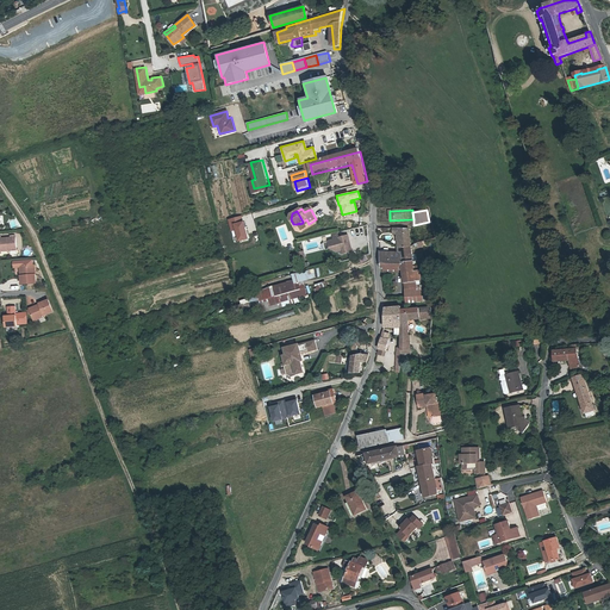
[(247,238),(241,216),(228,219),(231,231),(235,230),(237,241),(247,238)]
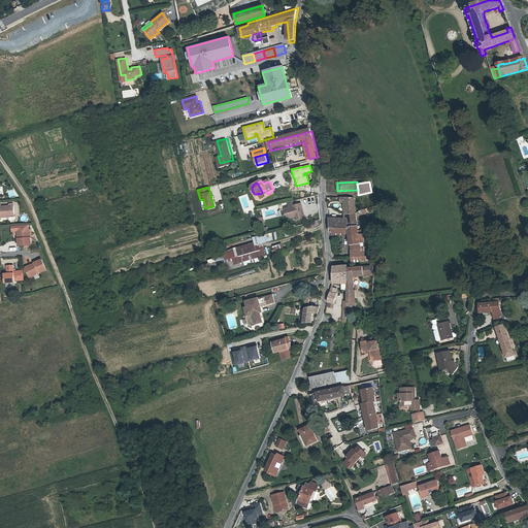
[(260,199),(264,197),(264,195),(267,194),(265,190),(262,192),(262,193),(259,194),(259,193),(257,194),(260,199)]
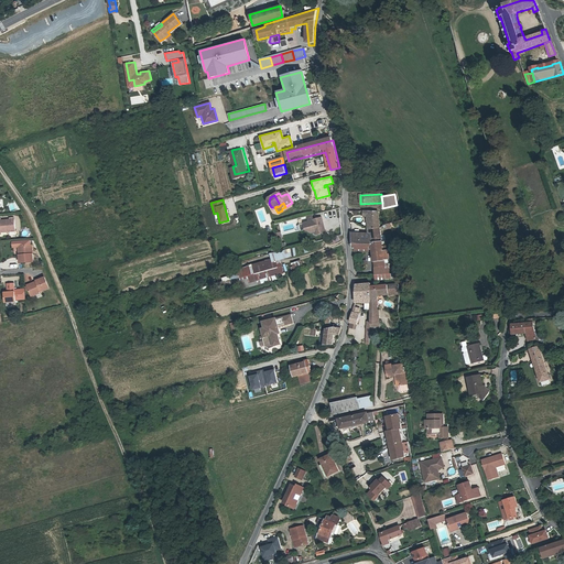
[(368,216),(370,230),(381,229),(379,213),(349,212),(350,215),(364,215),(364,216),(368,216)]
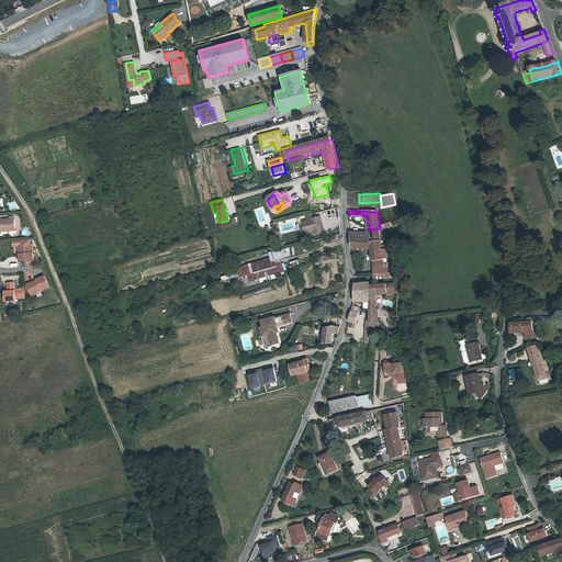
[(12,217),(0,218),(0,232),(1,233),(1,231),(13,231),(12,217)]
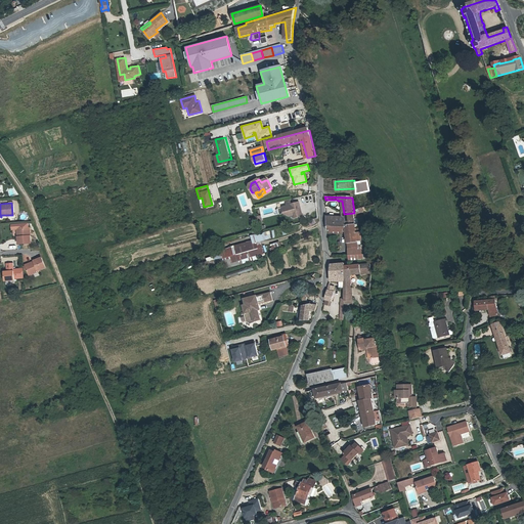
[(299,204),(291,206),(293,216),(302,214),(299,204)]
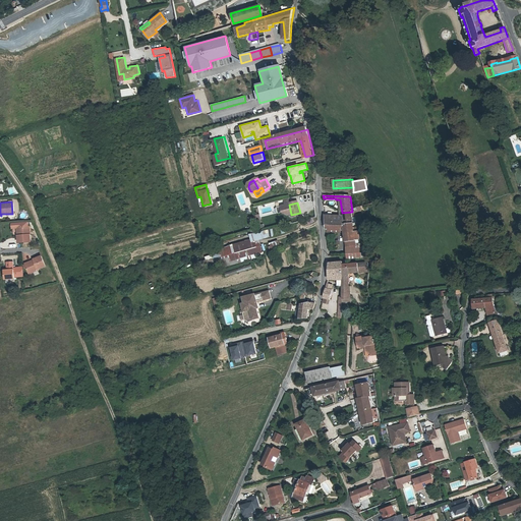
[(343,222),(343,225),(354,224),(352,212),(342,213),(342,217),(325,217),(326,223),(343,222)]
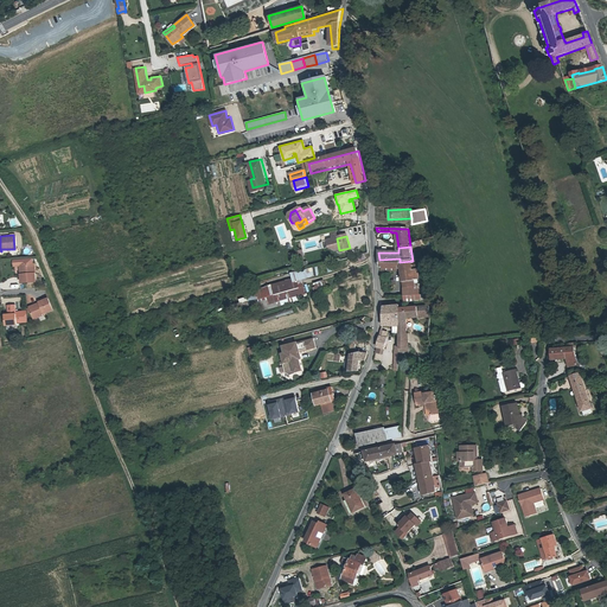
[(400,259),(379,260),(381,268),(401,268),(404,288),(414,288),(416,281),(417,281),(417,282),(420,282),(420,280),(421,280),(420,270),(415,270),(413,261),(400,262),(400,259)]
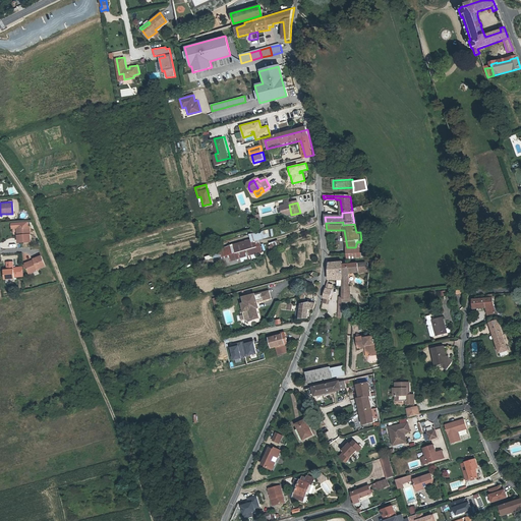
[(29,227),(17,228),(18,234),(16,235),(17,242),(31,241),(29,227)]
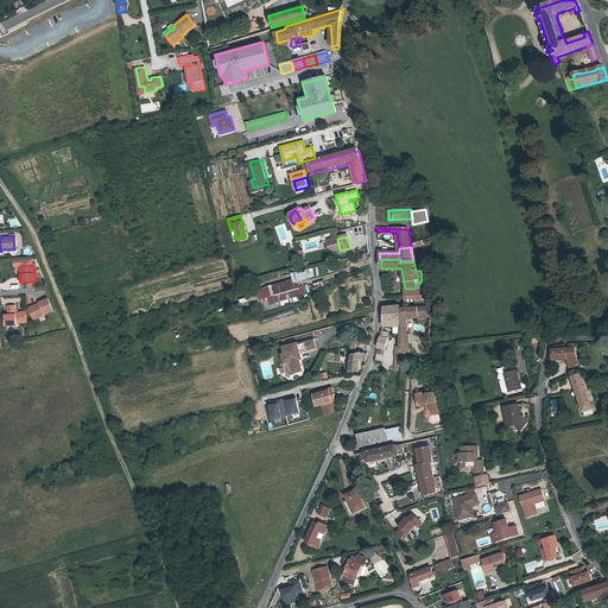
[(292,276),(293,280),(258,290),(261,303),(267,302),(270,306),(282,303),(283,306),(301,302),(299,297),(308,295),(304,282),(321,277),(318,267),(292,276)]
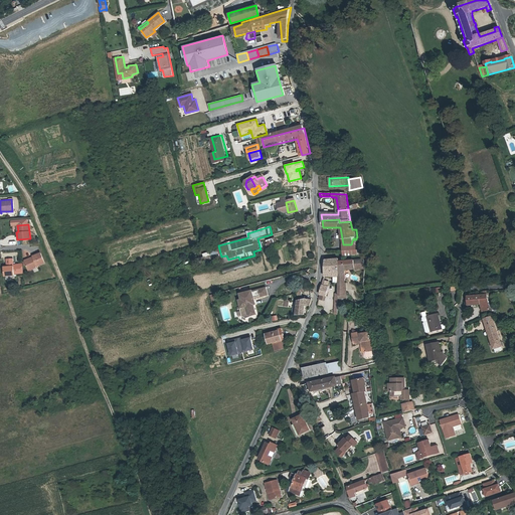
[(266,241),(268,246),(278,242),(276,237),(266,241)]
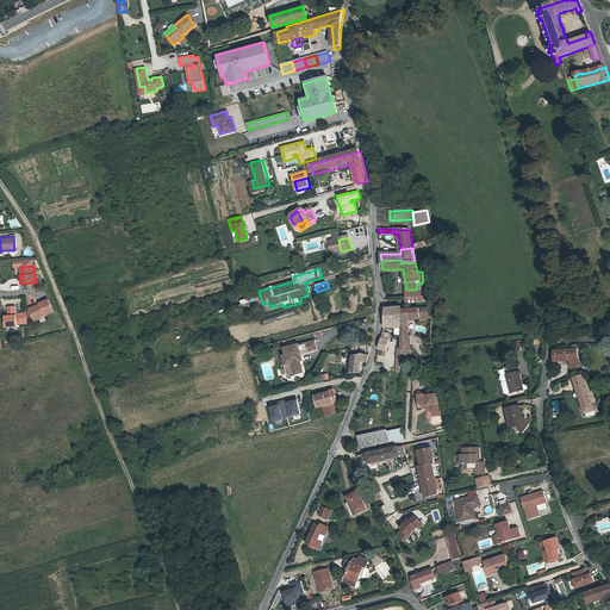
[(416,290),(406,290),(409,304),(424,303),(423,281),(422,281),(422,284),(419,284),(419,282),(418,282),(416,290)]
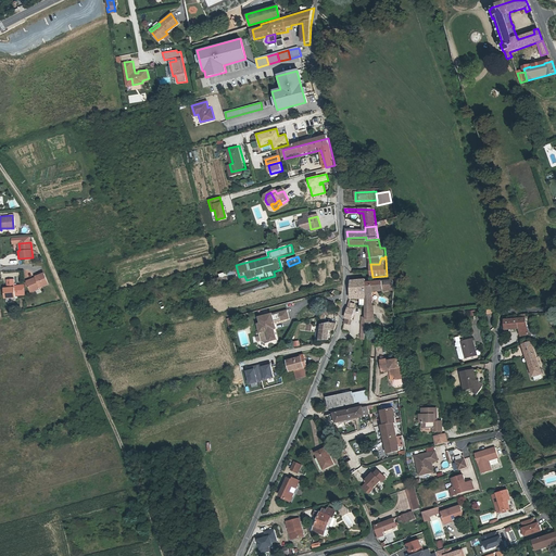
[(26,282),(32,291),(36,289),(37,291),(41,289),(40,287),(48,283),(43,273),(36,277),(36,279),(34,280),(33,279),(26,282)]
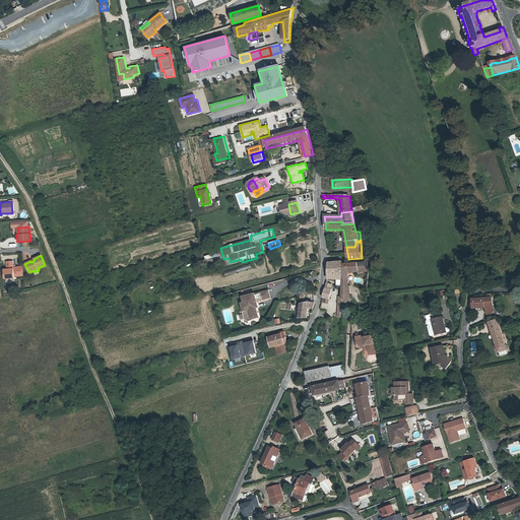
[(327,280),(335,280),(342,280),(342,277),(342,265),(342,262),(328,263),(327,279),(327,280)]
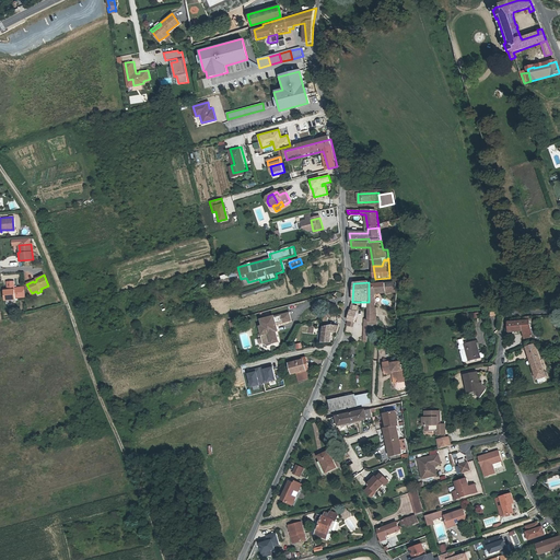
[(396,282),(373,284),(374,293),(388,291),(396,290),(396,282)]
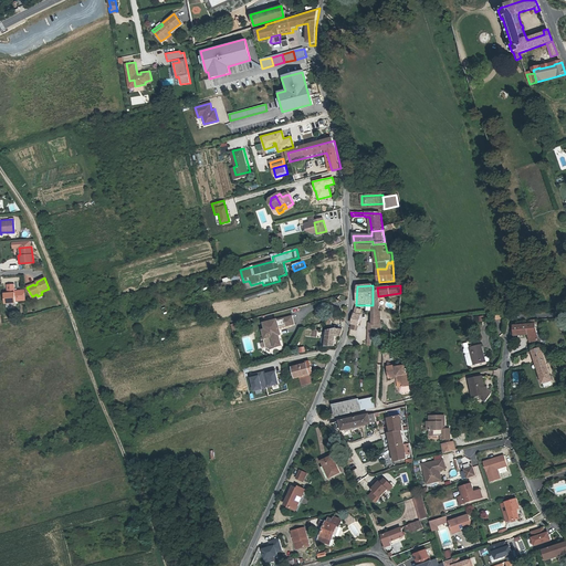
[(14,293),(9,294),(4,294),(6,303),(16,302),(16,301),(20,301),(19,291),(14,292),(14,293)]
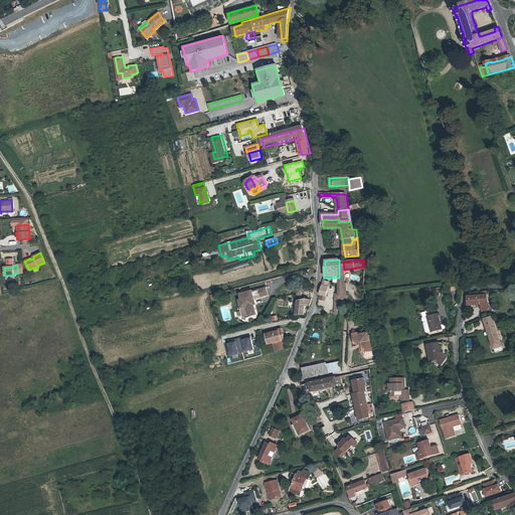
[(319,296),(325,297),(328,288),(325,287),(326,284),(326,282),(323,281),(319,296)]
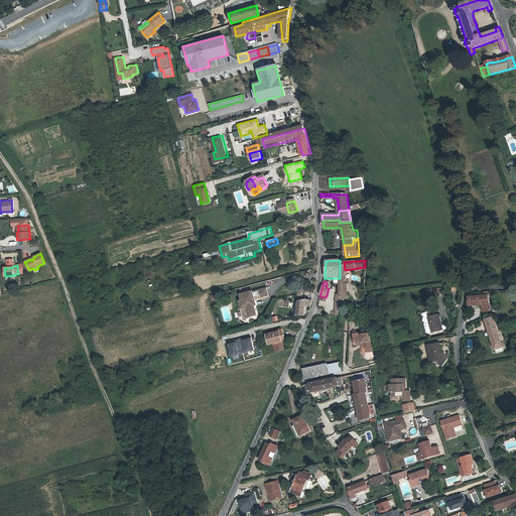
[(250,313),(254,312),(256,312),(254,302),(252,302),(252,299),(255,298),(255,297),(268,293),(266,286),(239,293),(241,299),(239,300),(241,306),(239,307),(241,315),(245,317),(250,315),(250,313)]
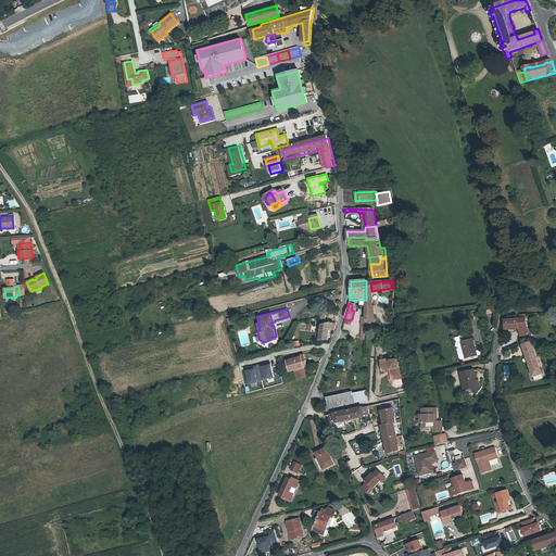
[(521,316),(521,319),(505,320),(506,328),(519,327),(520,337),(528,336),(525,315),(521,316)]
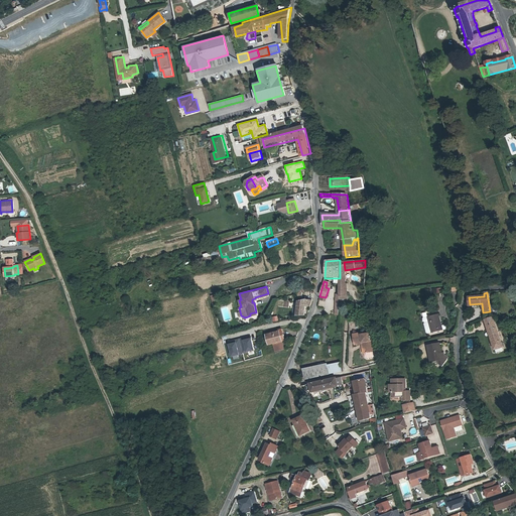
[(310,300),(303,299),(297,300),(296,315),(302,315),(304,306),(308,306),(310,300)]
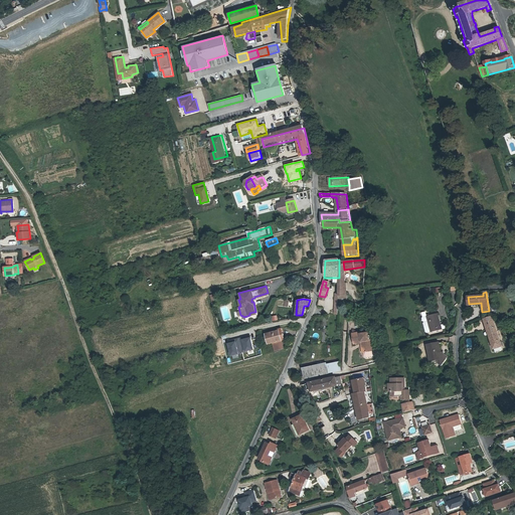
[(438,314),(427,317),(428,322),(424,323),(424,324),(426,333),(427,333),(432,332),(432,333),(442,330),(438,314)]
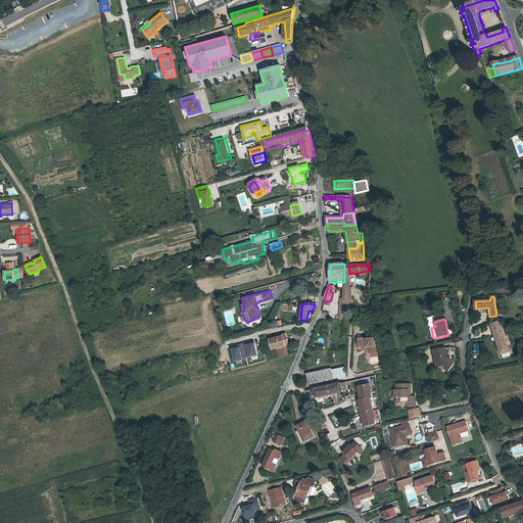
[(490,328),(491,327),(501,355),(510,352),(502,327),(498,323),(489,326),(490,328)]
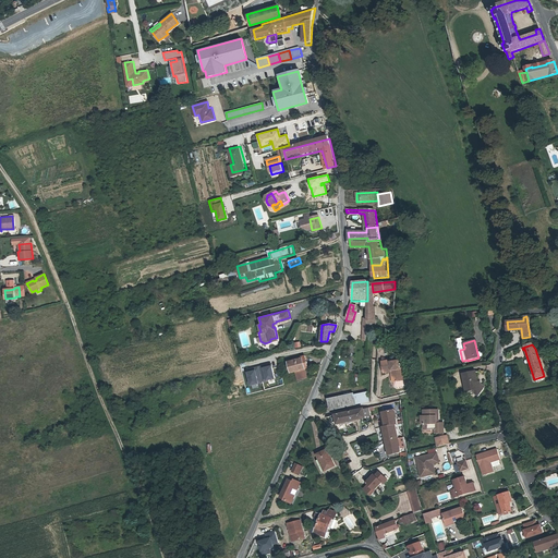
[(302,358),(304,367),(311,365),(307,354),(301,356),(302,358)]
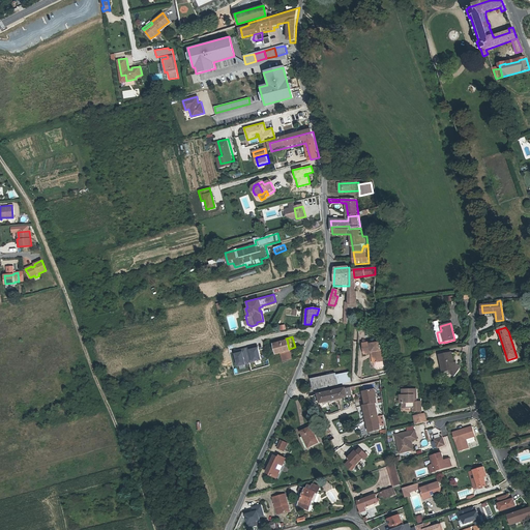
[(287,340),(273,343),(275,352),(281,351),(289,349),(287,340)]
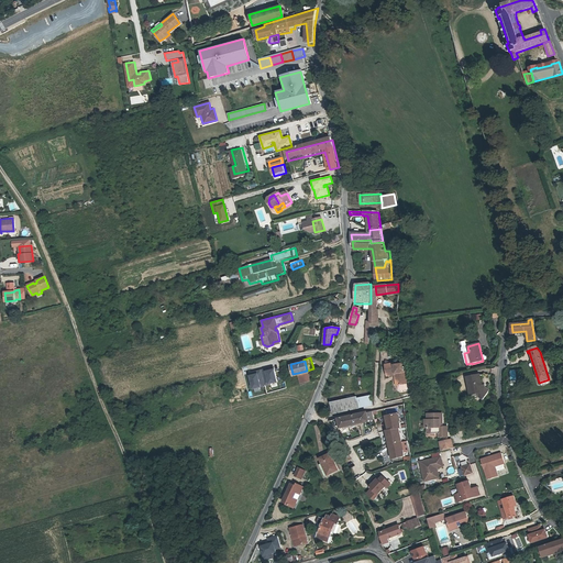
[(403,374),(401,374),(399,366),(392,367),(392,366),(387,366),(388,377),(394,376),(397,387),(396,387),(397,392),(399,394),(400,393),(405,392),(406,393),(408,389),(407,385),(406,385),(403,374)]
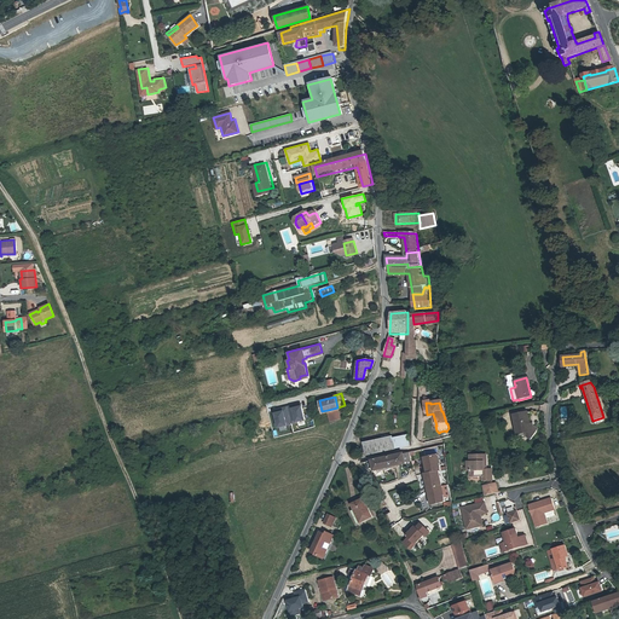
[(302,404),(275,411),(279,428),(307,422),(302,404)]
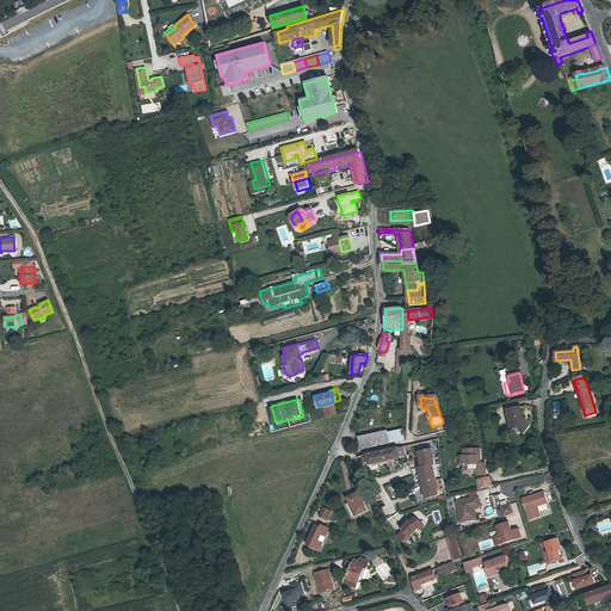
[(333,402),(323,405),(326,415),(335,413),(333,402)]
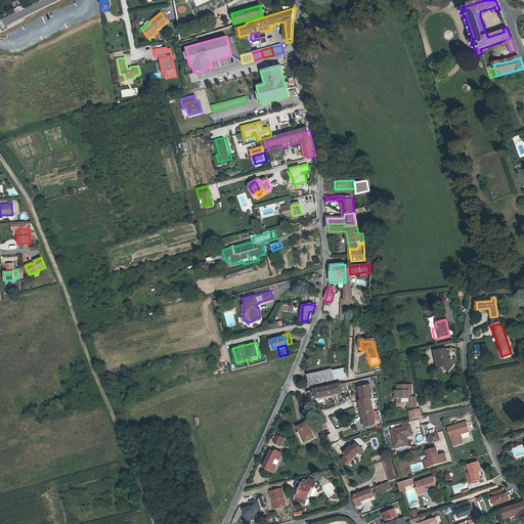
[(438,359),(440,367),(446,366),(446,370),(450,373),(456,363),(452,361),(451,358),(448,359),(446,349),(435,352),(436,359),(438,359)]
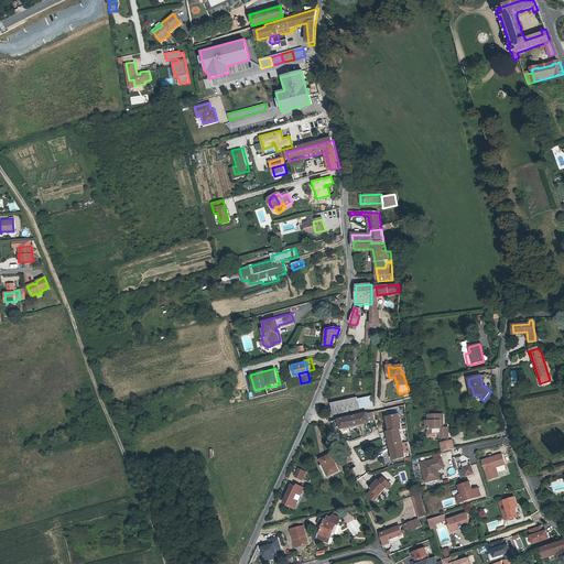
[(359,401),(360,410),(373,408),(372,398),(359,401)]
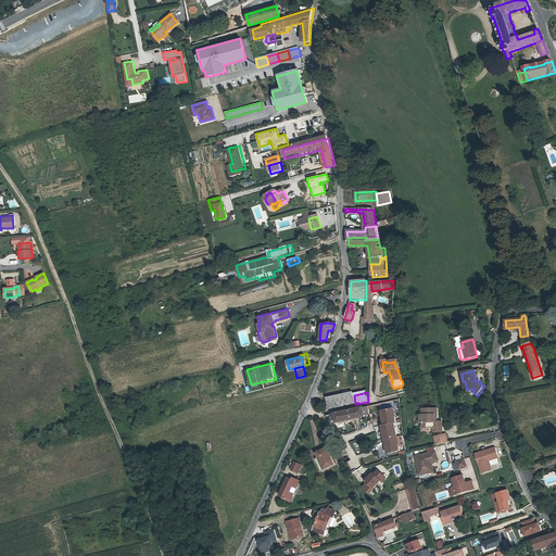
[(325,411),(355,404),(354,395),(353,394),(326,400),(327,403),(323,404),(325,411)]
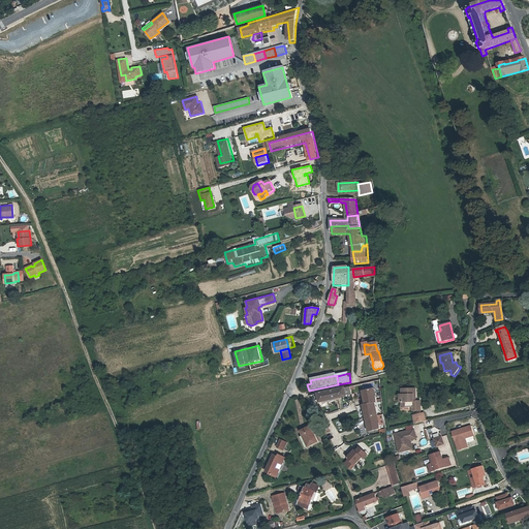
[(344,387),(318,393),(319,399),(319,402),(346,396),(346,395),(345,387),(344,387)]
